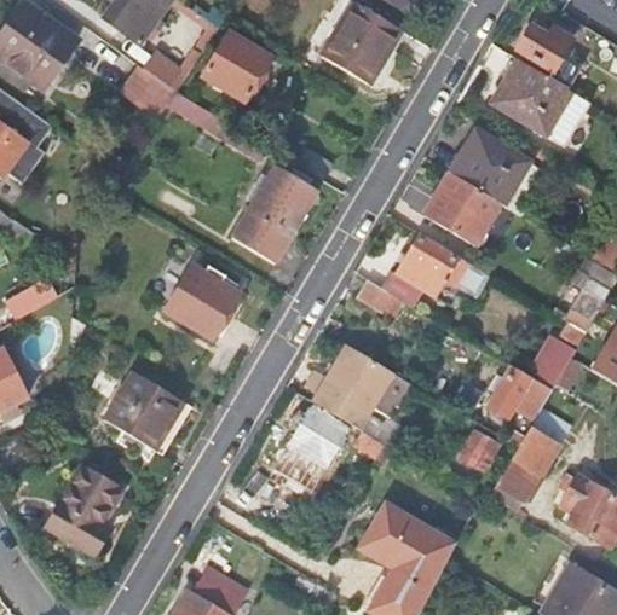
[(116,0),(104,17),(140,45),(174,0),(116,0)]
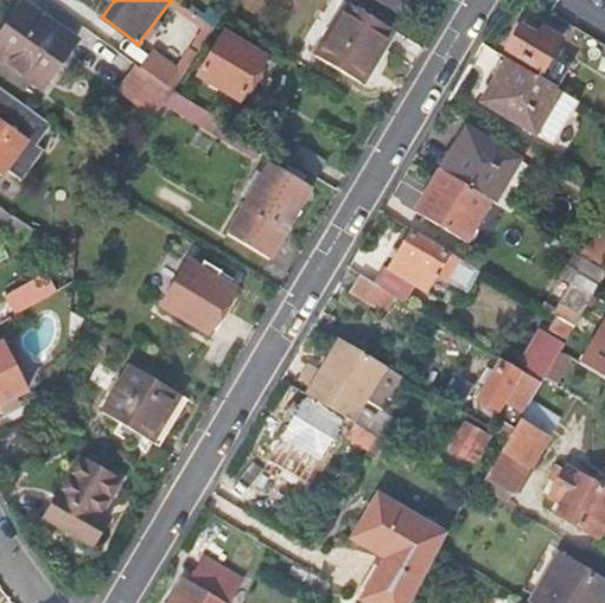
[(371,0),(396,14),(405,0),(371,0)]
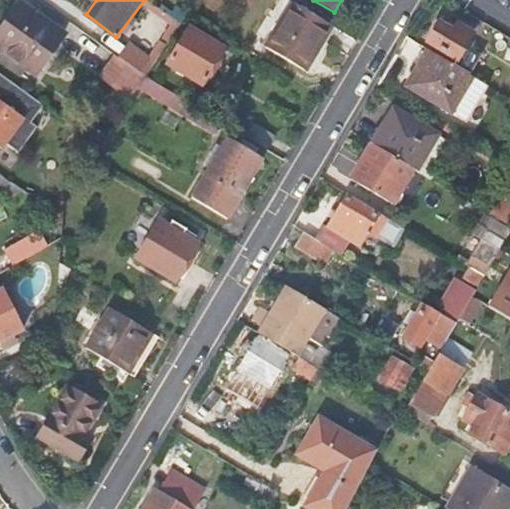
[(292,2),(266,45),(306,68),(331,25),(292,2)]
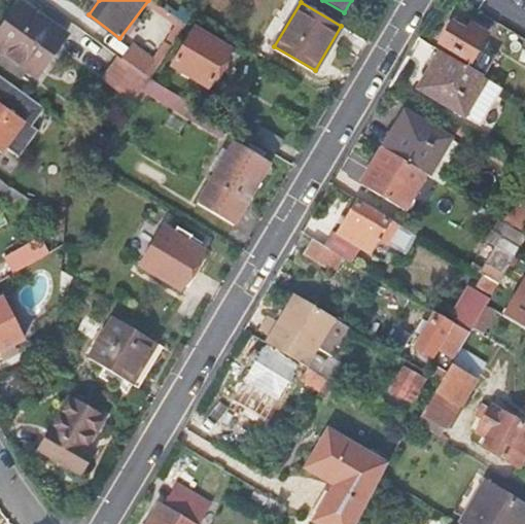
[(67,36),(24,3),(0,34),(0,48),(37,76),(67,36)]
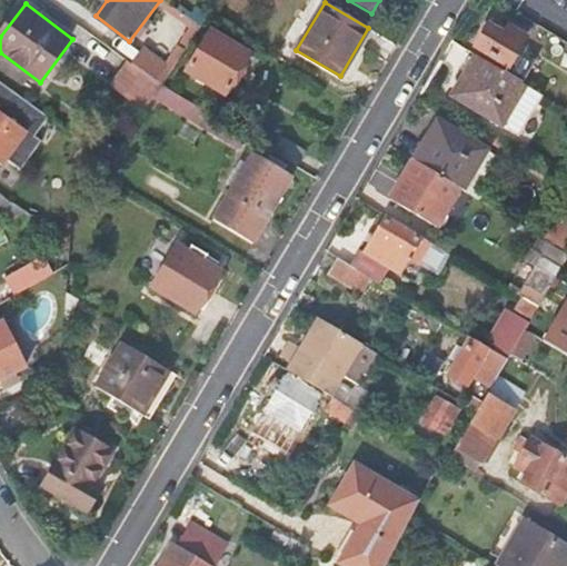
[(490,23),(477,46),(509,63),(518,49),(527,35),(510,25),(505,32),(490,23)]
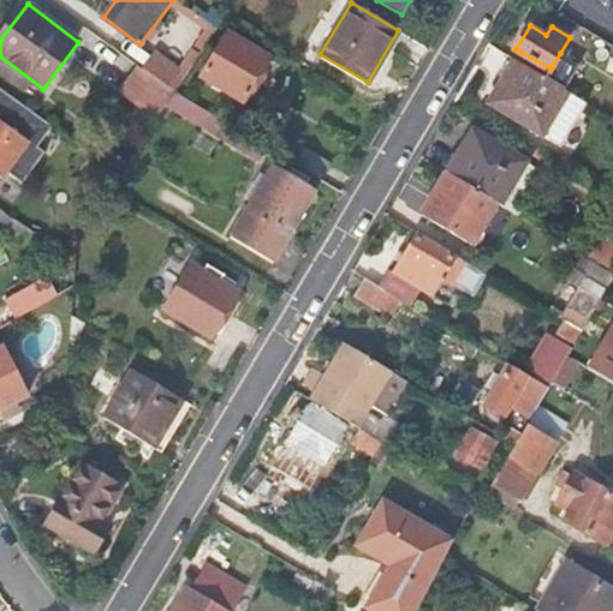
[(271,60),(230,34),(204,73),(245,101),(271,60)]
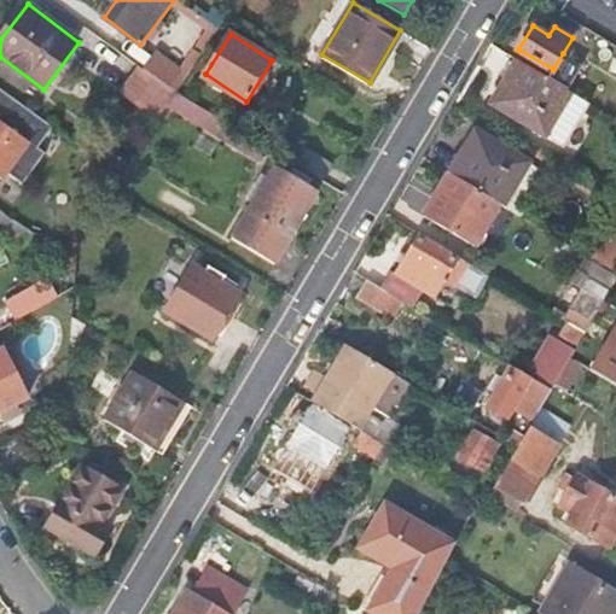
[(180,69),(187,74),(202,52),(195,48),(180,69)]
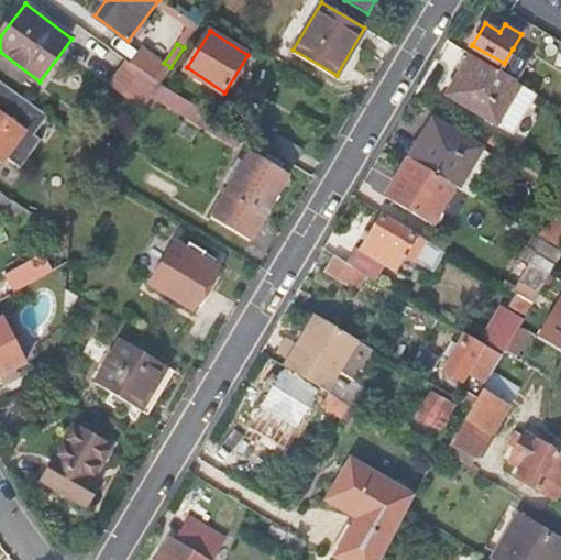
[(133,64),(160,84),(171,67),(164,63),(143,48),(133,64)]
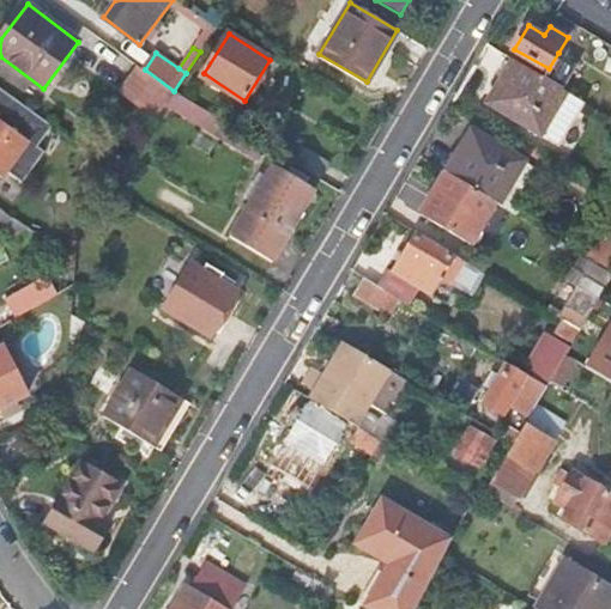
[(549,68),(544,75),(554,81),(568,59),(558,53),(549,68)]
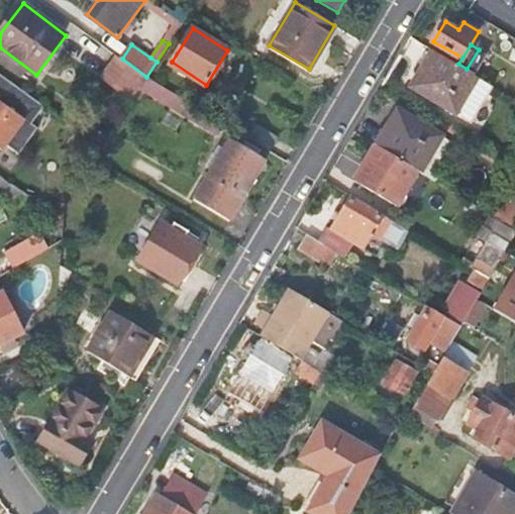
[(433,48),(411,85),(470,122),(493,85),(467,69),(458,64),(433,48)]
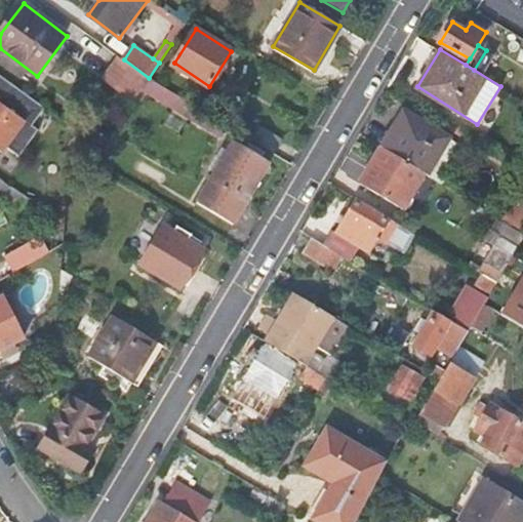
[(117,54),(101,77),(133,103),(142,89),(149,78),(124,59),(117,54)]
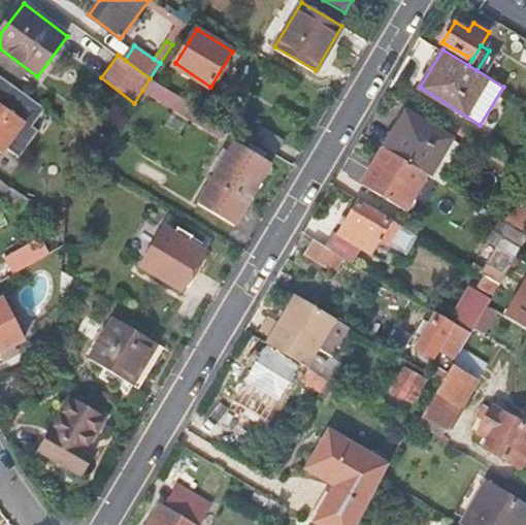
[(0,151),(13,161),(38,129),(32,126),(44,108),(0,74),(0,151)]
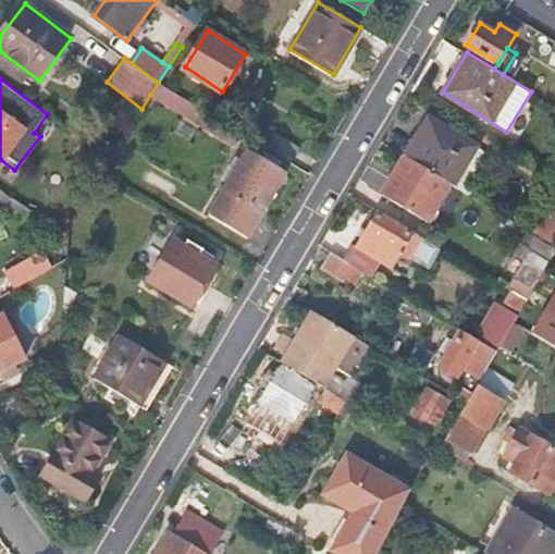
[(150,95),(236,146),(243,134),(158,83),(150,95)]
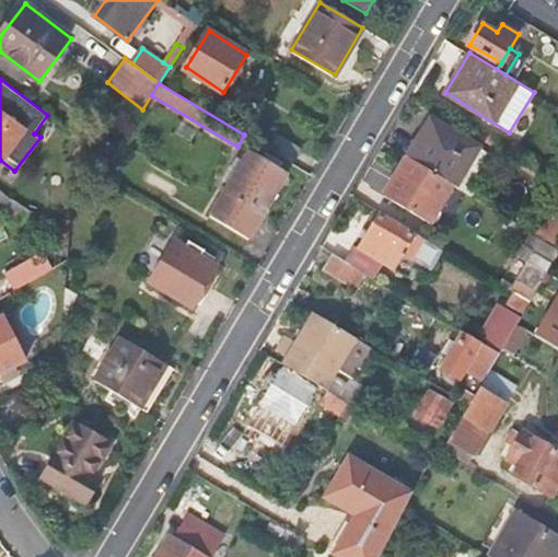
[(430,118),(408,155),(452,183),(455,185),(478,147),(430,118)]
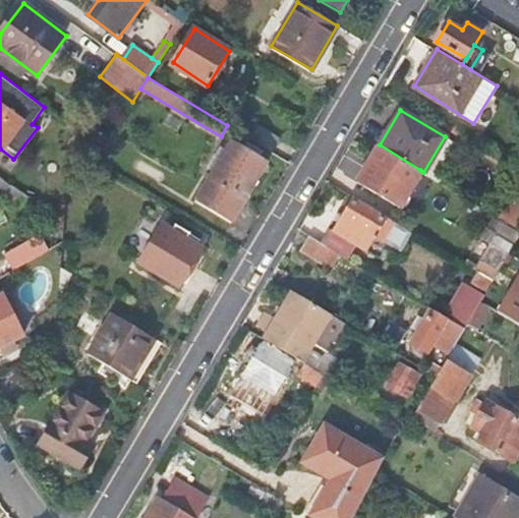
[(255,125),(248,137),(273,153),(280,139),(255,125)]
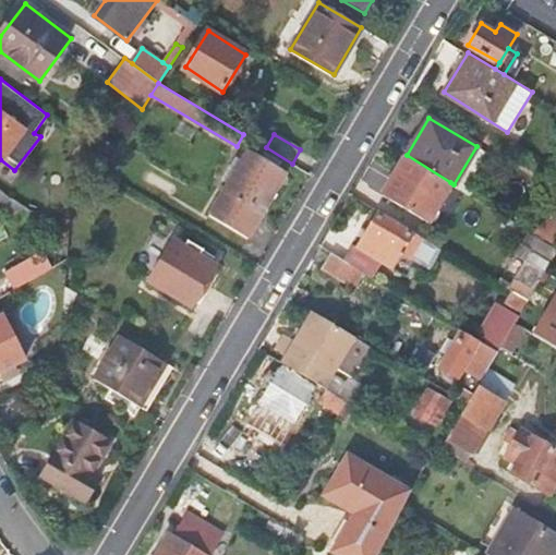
[(285,173),(248,153),(210,218),(248,239),(285,173)]
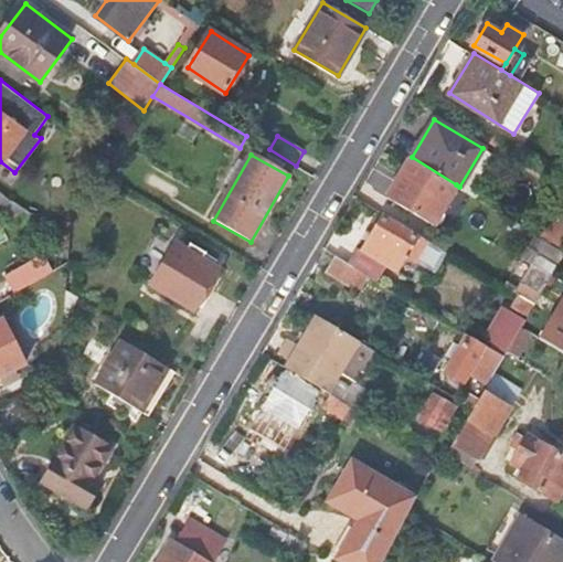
[(412,157),(389,195),(433,223),(456,184),(412,157)]
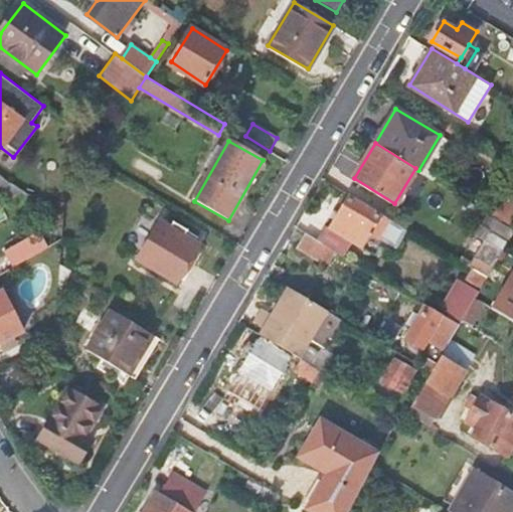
[(0,192),(2,194),(12,181),(0,173),(0,192)]
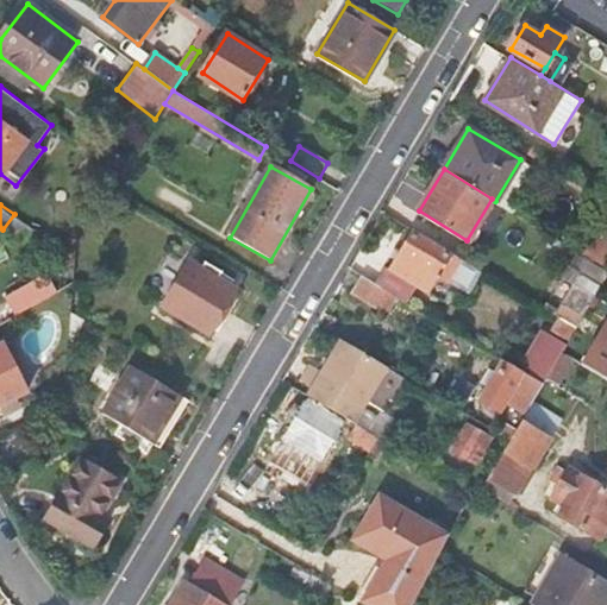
[(14,214),(2,229),(10,235),(26,227),(29,225),(14,214)]
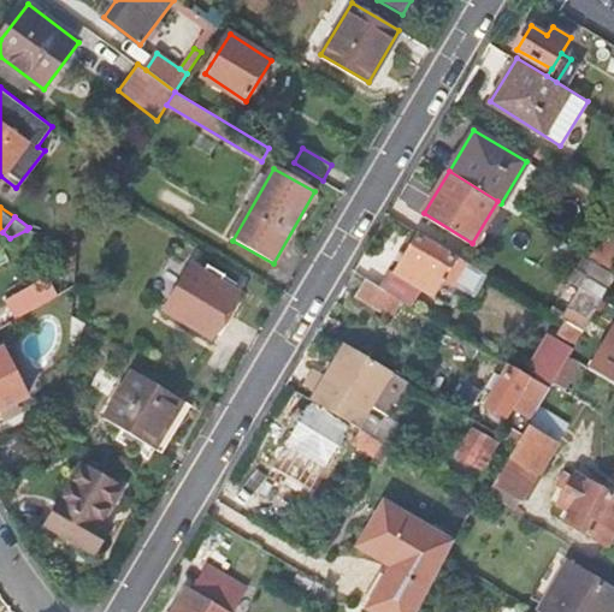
[(613,224),(596,253),(612,262),(613,260),(613,224)]
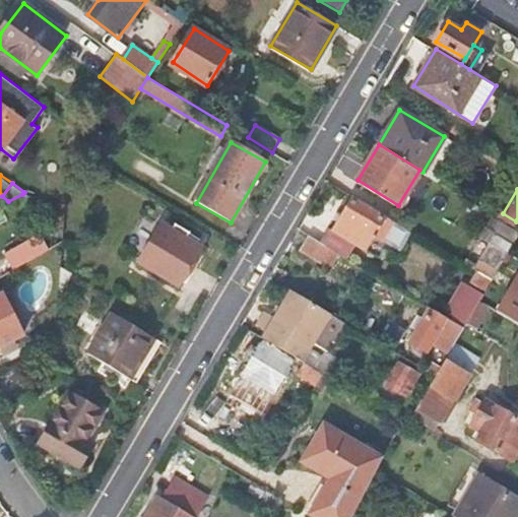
[(352,199),(325,243),(332,247),(348,257),(357,243),(365,248),(373,236),(375,237),(375,236),(399,251),(411,231),(386,214),(383,218),(352,199)]
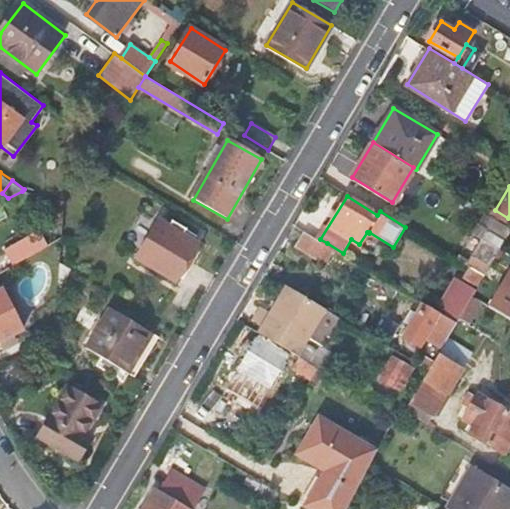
[(483,216),(477,225),(505,242),(509,235),(509,232),(483,216)]
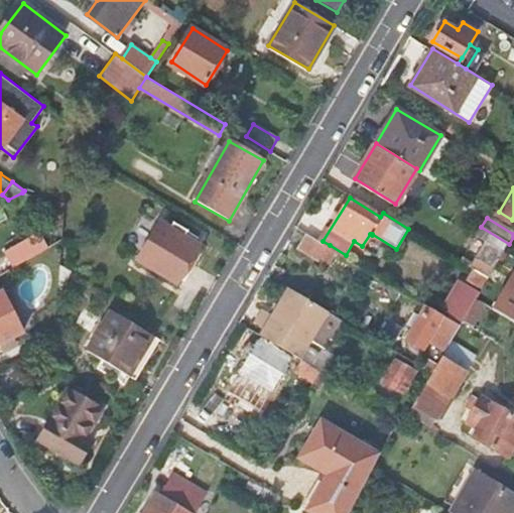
[(176,283),(198,245),(183,237),(186,231),(174,223),(170,229),(159,222),(137,259),(176,283)]
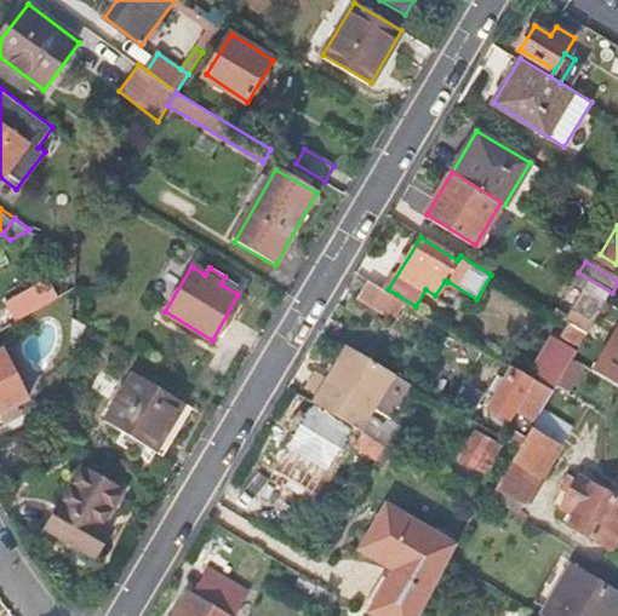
[(578,272),(553,314),(570,323),(587,334),(607,300),(612,293),(578,272)]
